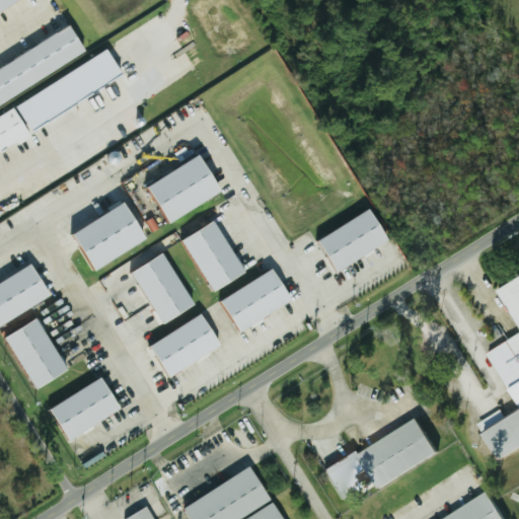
[(0,0),(0,13),(25,0),(0,0)]
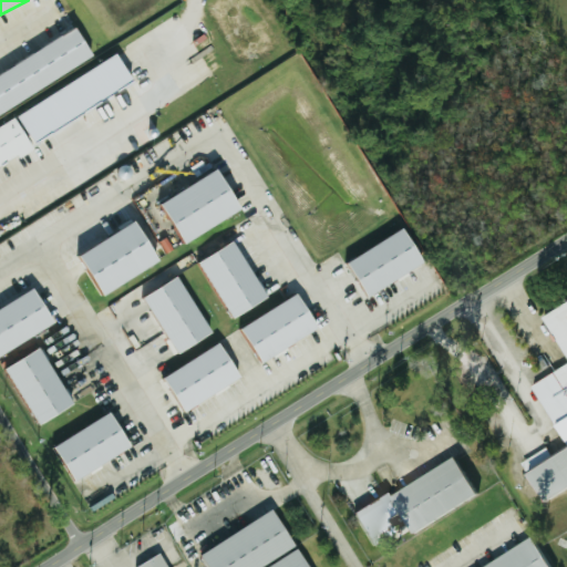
[(0,113),(98,60),(82,31),(0,75),(0,113)]
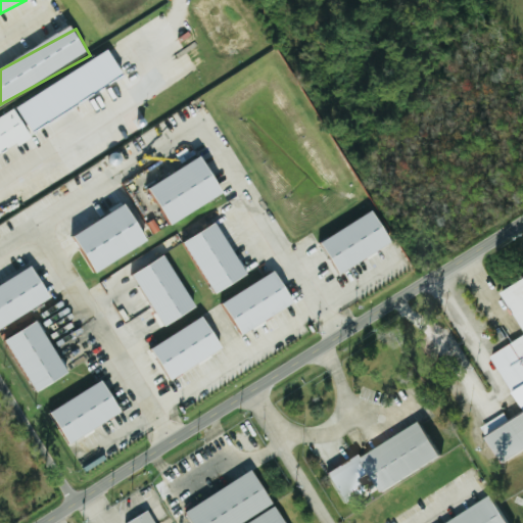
[(128,78),(114,55),(0,117),(0,157),(35,139),(30,132),(128,78)]
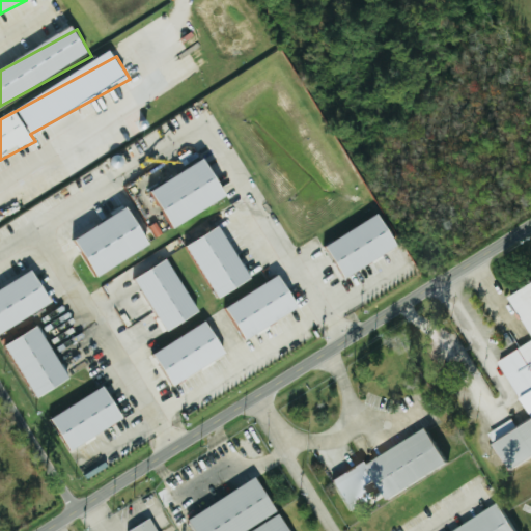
[(230,197),(208,159),(150,193),(172,231),(230,197)]
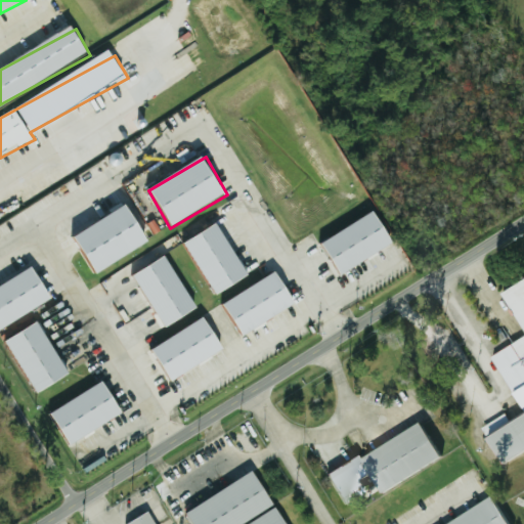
[(151,244),(131,205),(93,225),(88,217),(80,221),(83,227),(78,229),(79,231),(72,236),(93,275),(151,244)]
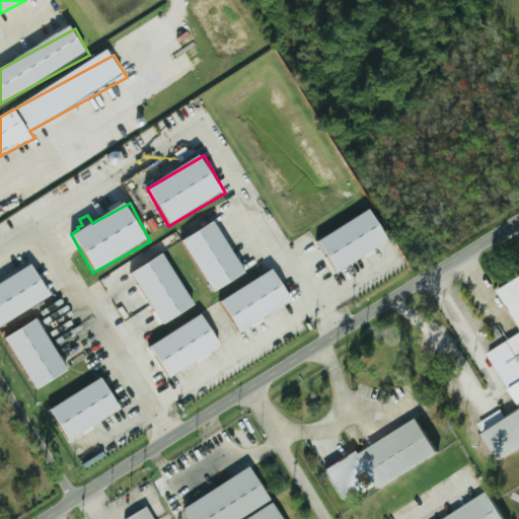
[(320,240),(340,273),(391,241),(373,210),(320,240)]
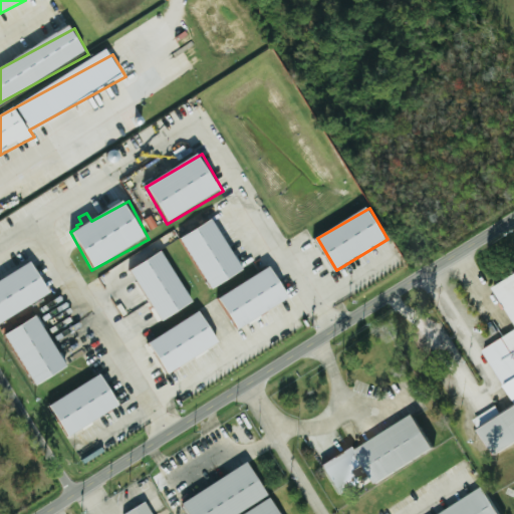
[(213,290),(246,272),(216,219),(184,238),(213,290)]
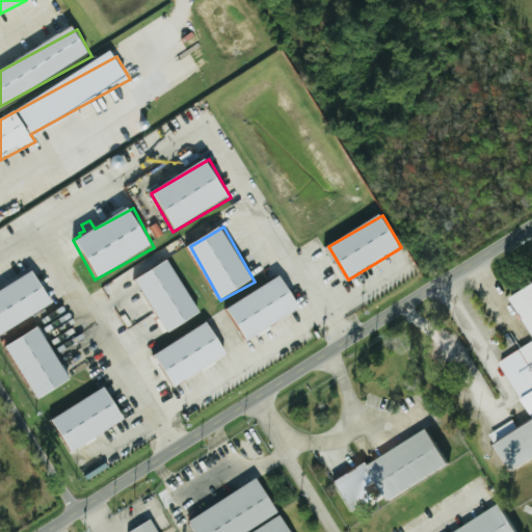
[(202,314),(170,260),(137,280),(169,334),(202,314)]
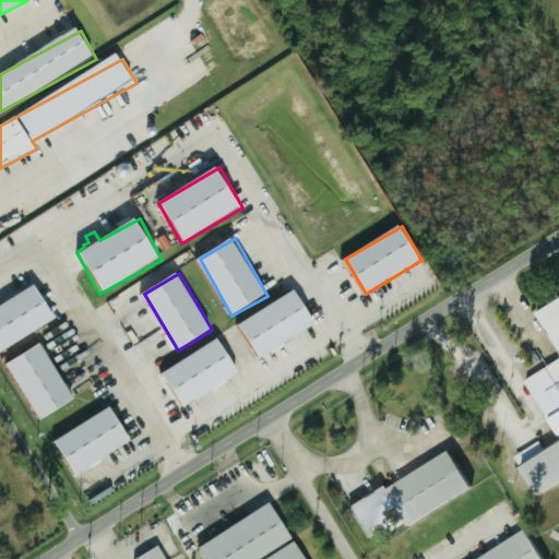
[(0,352),(57,321),(38,286),(0,306),(0,352)]
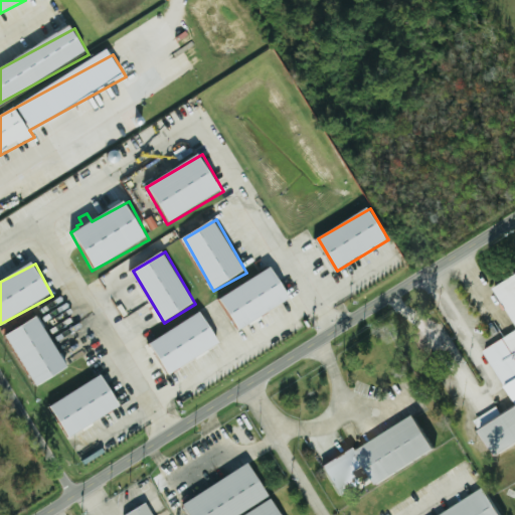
[(293,301),(276,269),(218,299),(235,332),(293,301)]
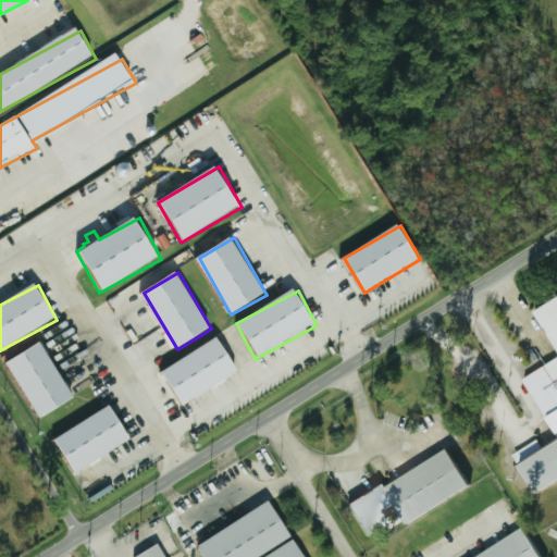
[(556,478),(535,492),(511,455),(536,438),(542,448),(556,438),(556,433),(521,379),(556,355),(556,348),(533,310),(556,294),(556,478)]
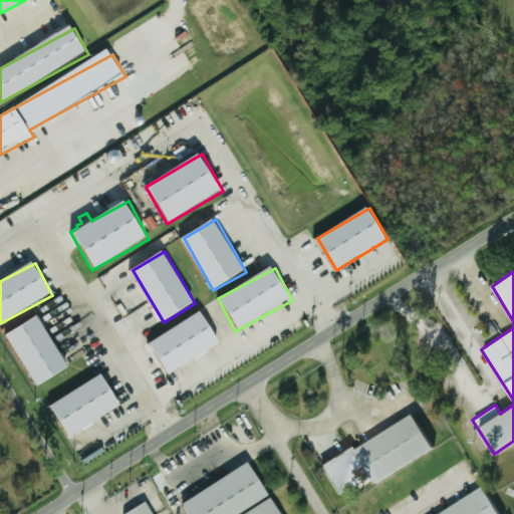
[(222,343),(203,312),(152,342),(170,374),(222,343)]
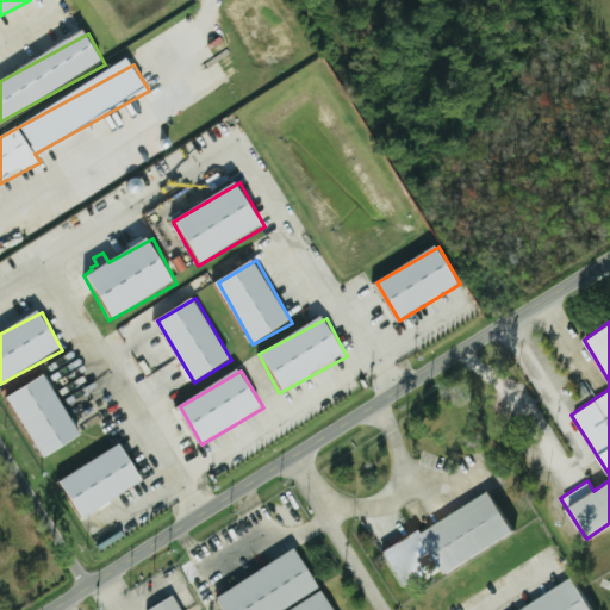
[(43,459),(81,439),(49,375),(11,396),(43,459)]
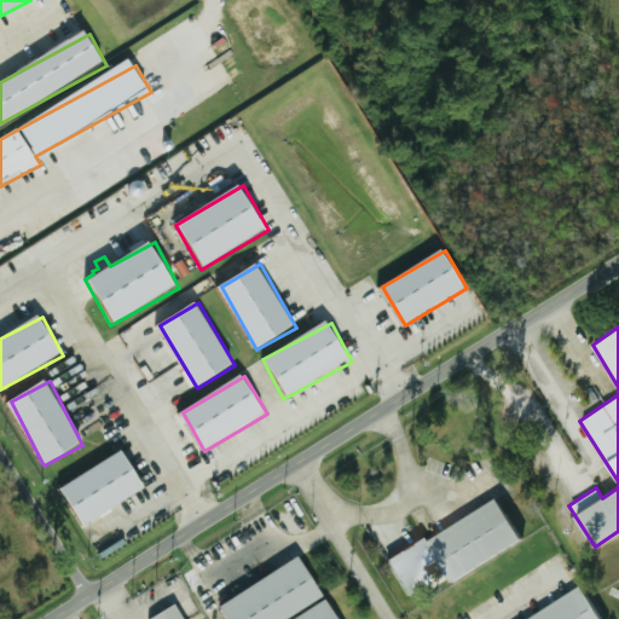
[(63,487),(85,526),(148,490),(125,451),(63,487)]
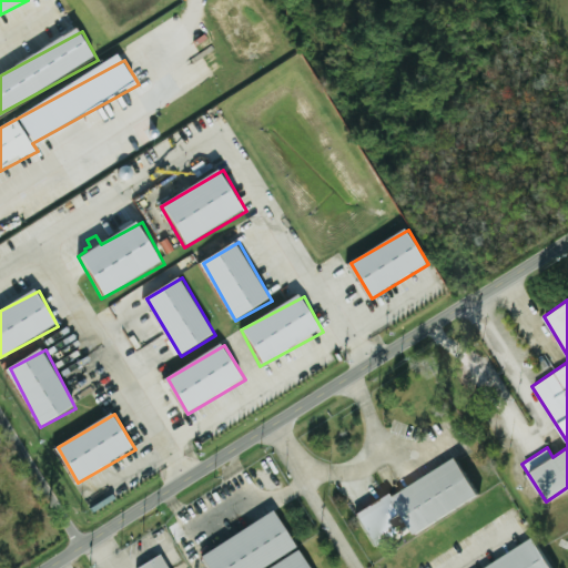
[(414,534),(391,497),(455,457),(477,494),(414,534)]
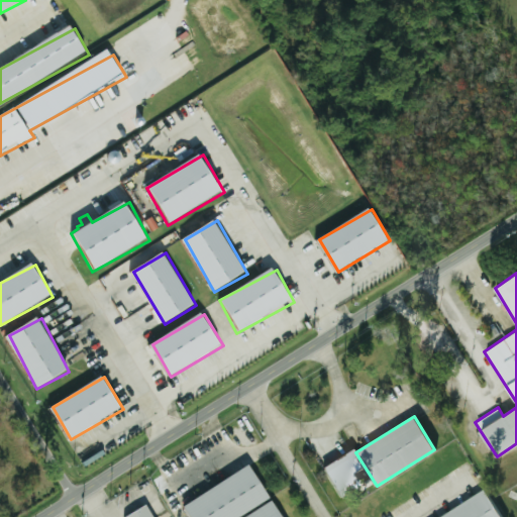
[(235,516),(187,516),(180,505),(245,464),(267,498),(235,516)]
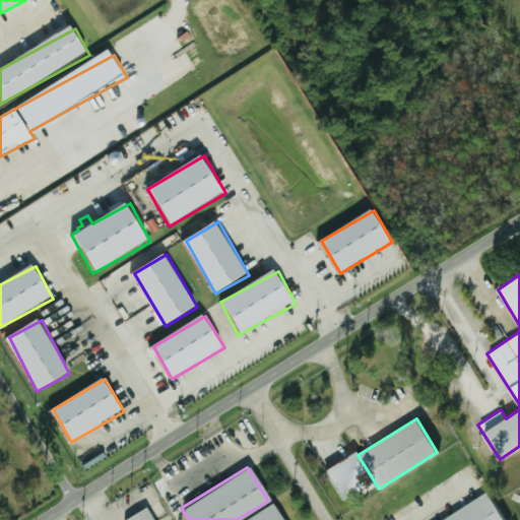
[(442,519),(488,492),(504,519),(442,519)]
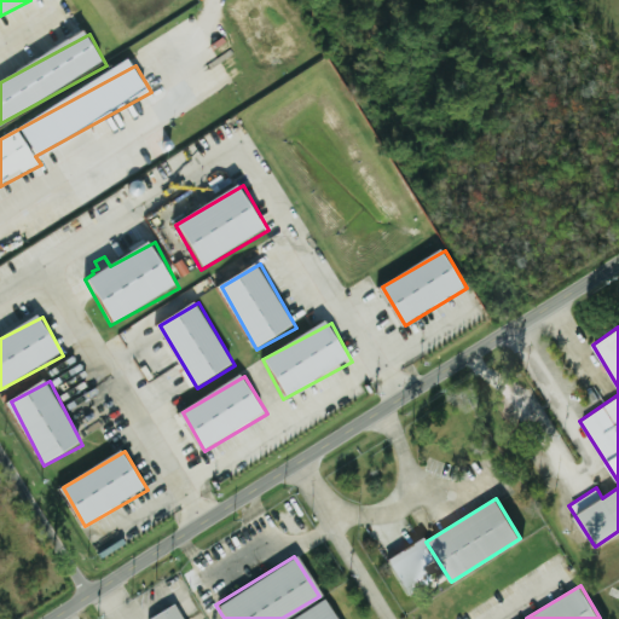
[(290,618),(323,599),(335,618),(290,618)]
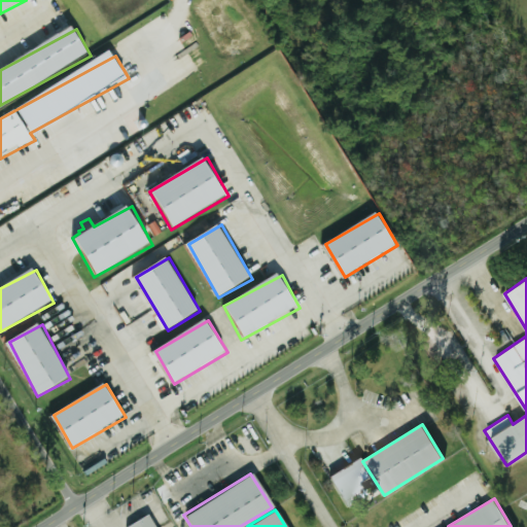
[(152,526),(126,526),(145,515),(152,526)]
